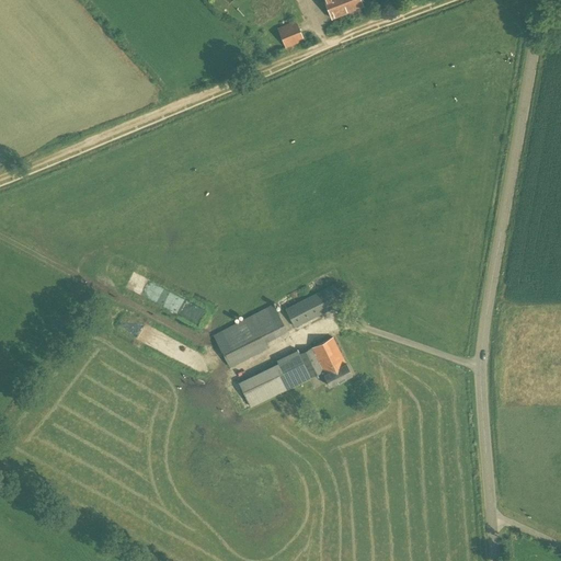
[(323,0),(332,19),(363,7),(359,0),(323,0)]
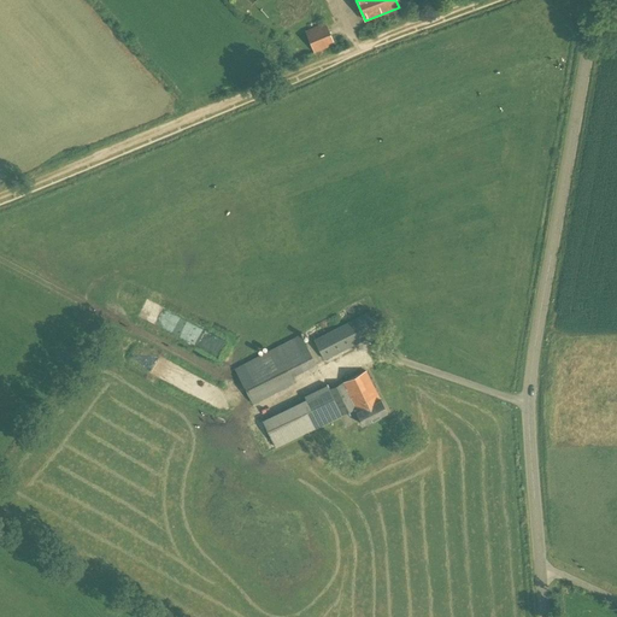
[(304,30),(313,53),(335,45),(325,22),(304,30)]
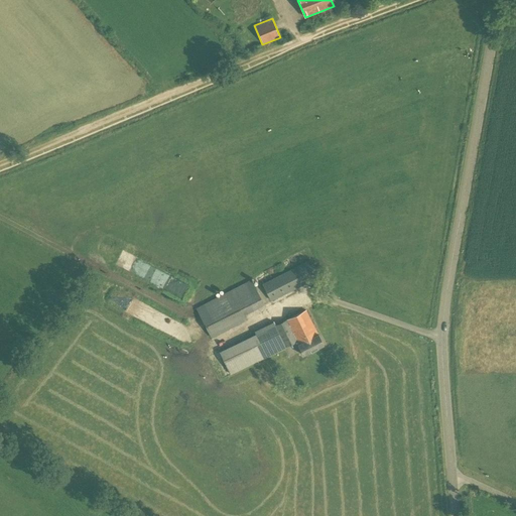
[(140,258),(132,272),(168,292),(176,278),(140,258)]
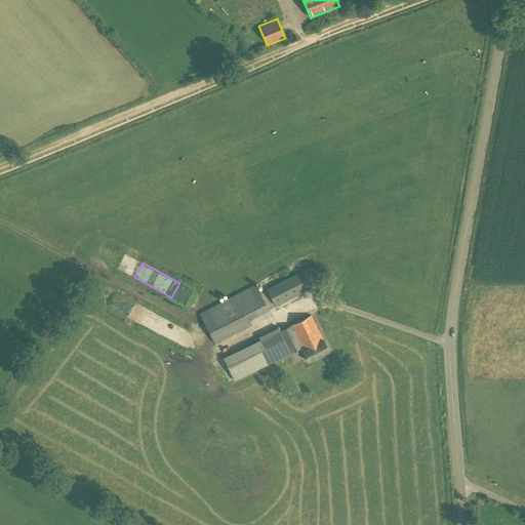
[(267,288),(276,307),(325,282),(316,264),(267,288)]
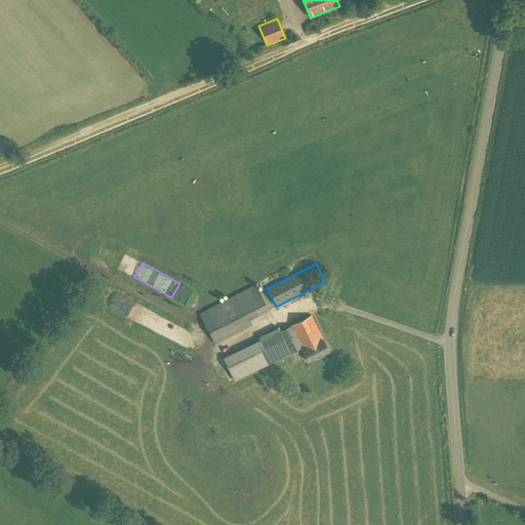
[(248,320),(269,311),(255,284),(199,313),(214,345),(251,326),(248,320)]
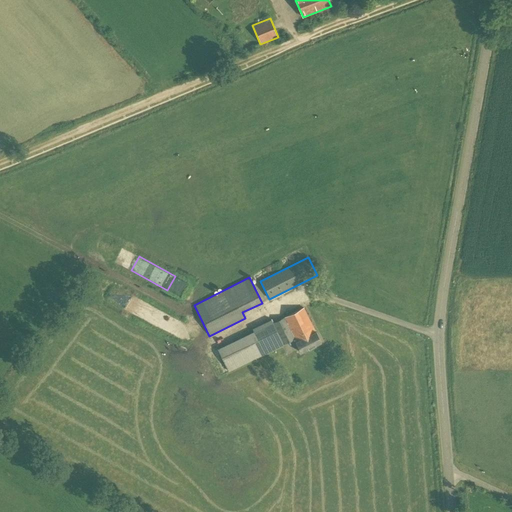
[(295,339),(296,341),(295,341),(300,353),(321,342),(315,331),(303,307),(273,322),(272,319),(254,328),(267,352),(295,339)]
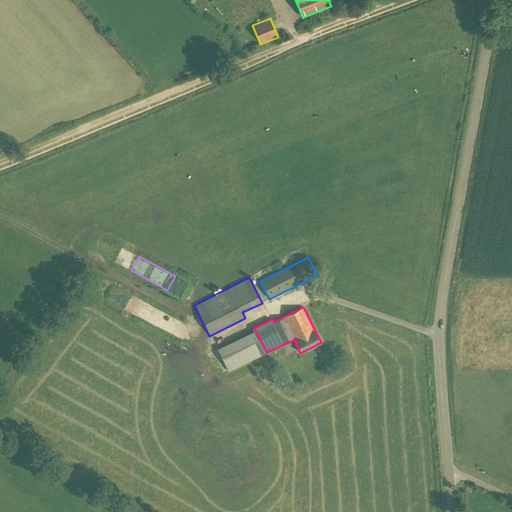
[(265,354),(254,331),(217,349),(229,372),(265,354)]
